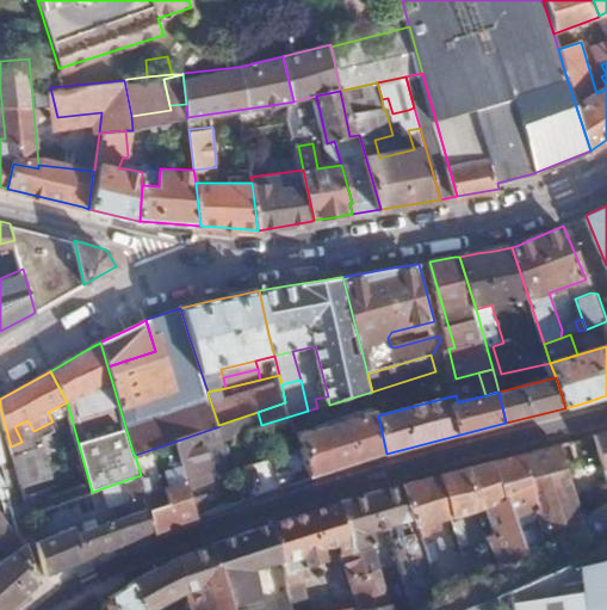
[(329,405),(328,396),(315,399),(317,408),(329,405)]
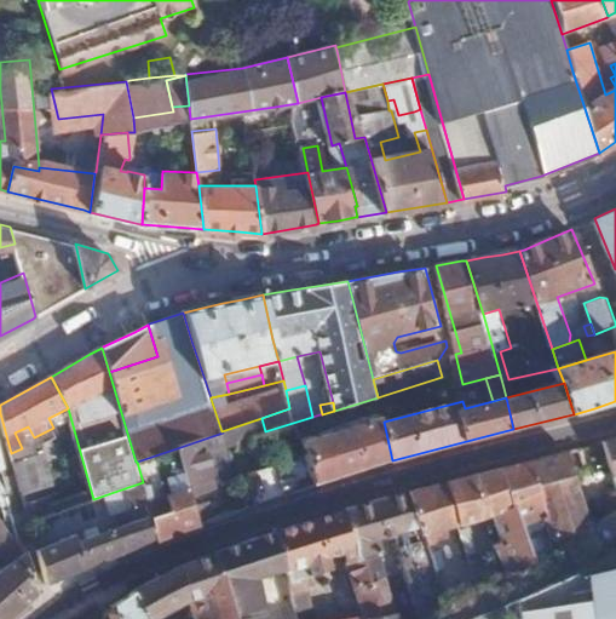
[(384,422),(383,416),(304,441),(314,471),(316,480),(317,485),(358,471),(390,460),(392,460),(384,422)]
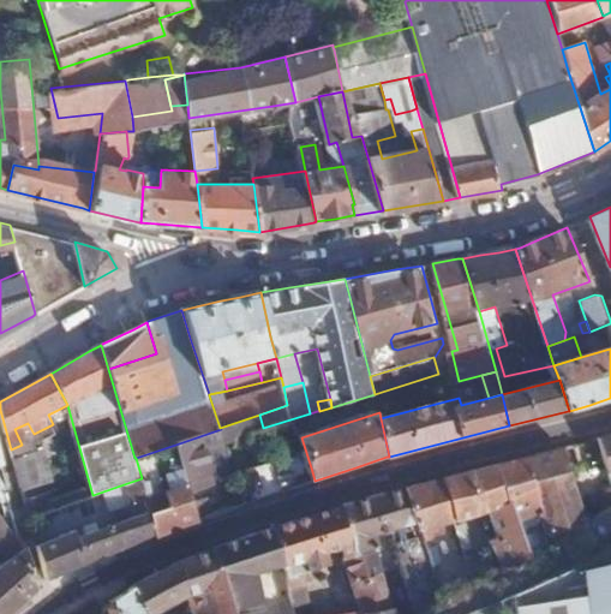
[(221,429),(179,443),(190,484),(191,486),(215,478),(207,448),(226,442),(221,429)]
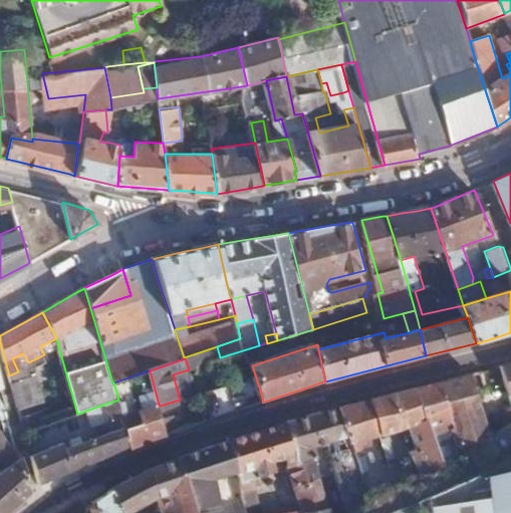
[(510,363),(501,366),(510,392),(510,363)]
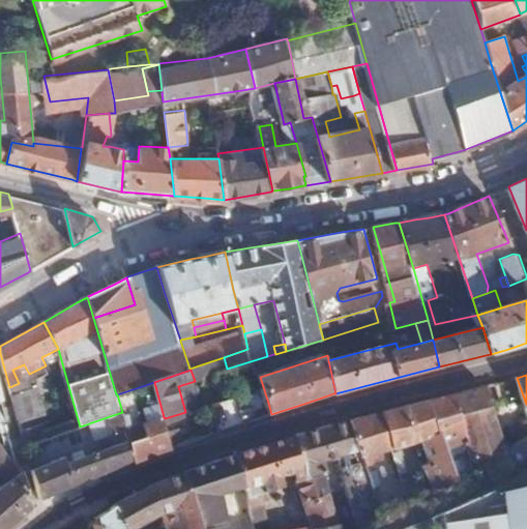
[(481,388),(452,395),(472,441),(473,441),(479,462),(480,462),(506,449),(488,386),(481,388)]
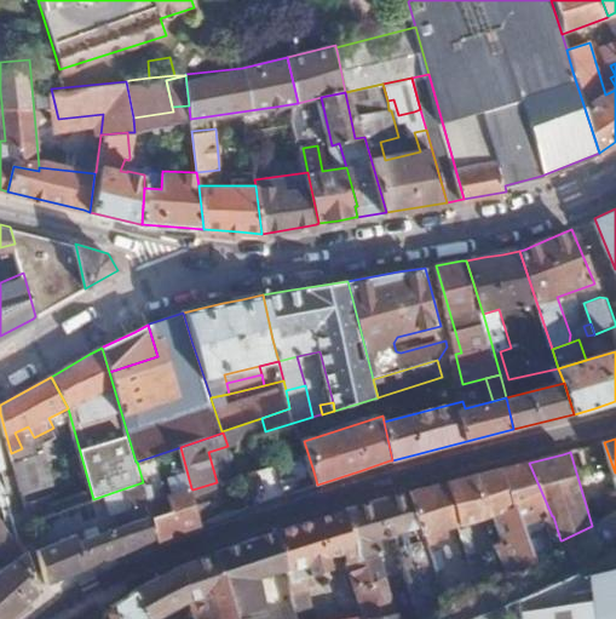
[(251,475),(260,473),(255,457),(247,459),(251,475)]
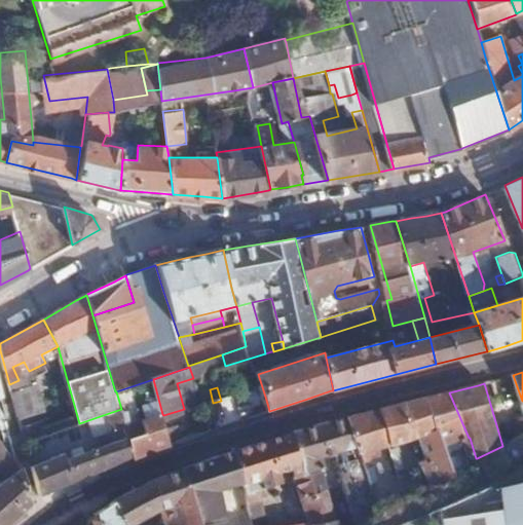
[(449,392),(425,398),(446,447),(469,438),(449,392)]
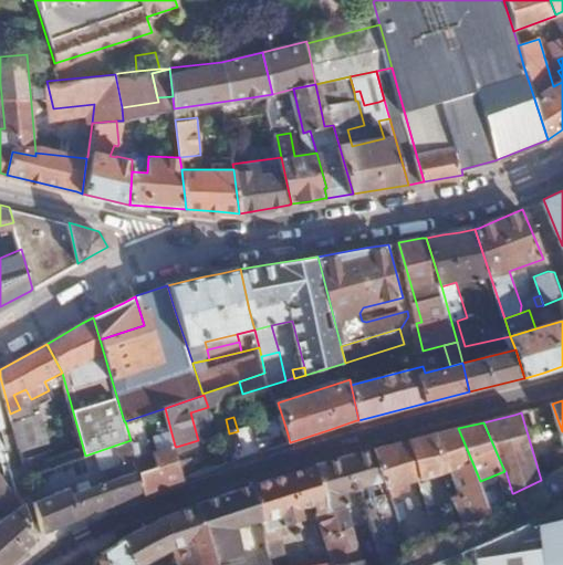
[(458,428),(407,440),(418,479),(419,480),(442,472),(444,474),(452,471),(462,494),(455,498),(471,529),(493,521),(480,481),(458,428)]
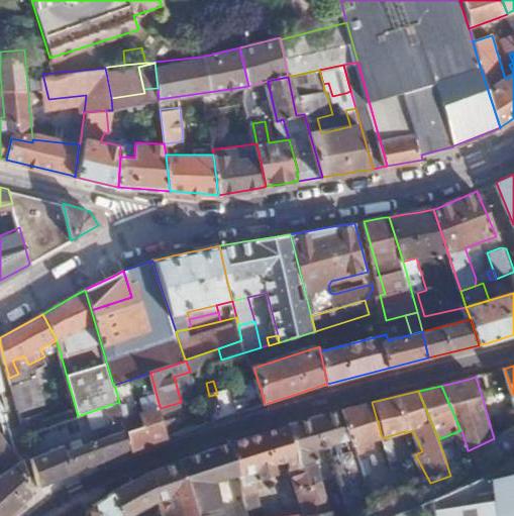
[(217,421),(226,418),(222,404),(220,393),(217,394),(209,396),(217,421)]
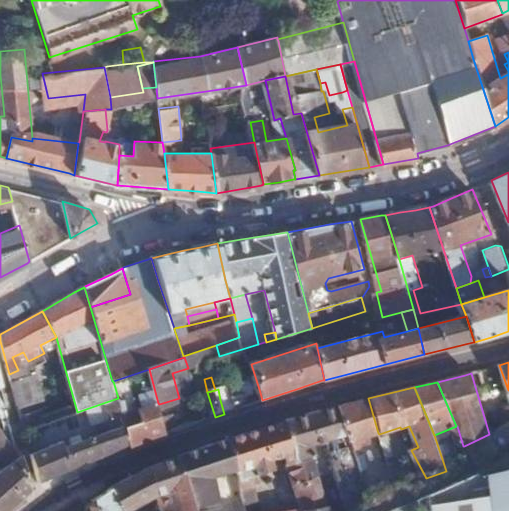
[(118,398),(106,402),(111,419),(104,420),(106,424),(107,427),(112,425),(114,431),(126,427),(122,413),(118,398)]
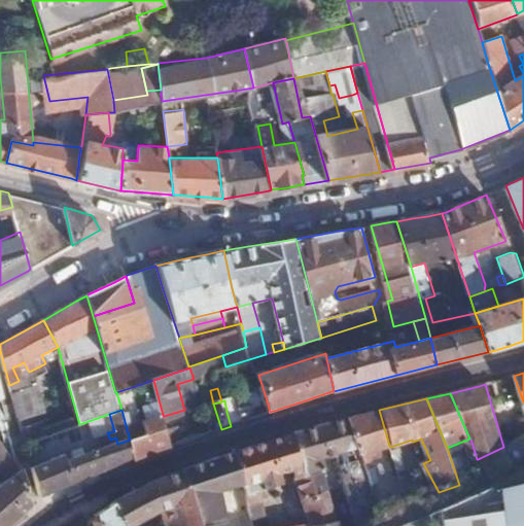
[(379,410),(348,418),(365,466),(381,461),(378,452),(390,447),(389,446),(379,410)]
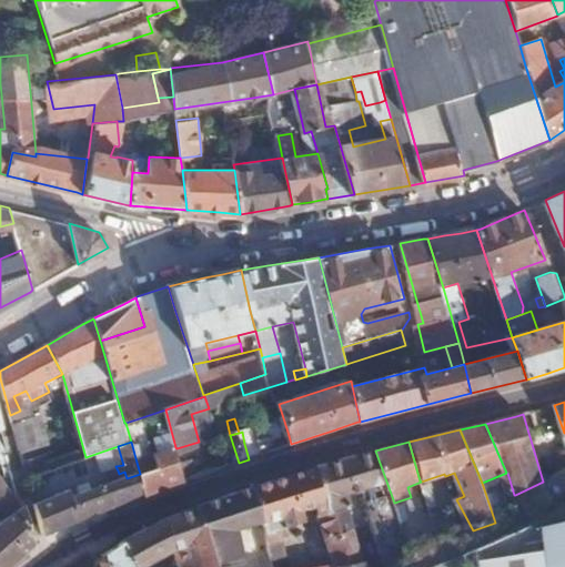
[(118,446),(86,457),(82,458),(87,476),(118,471),(115,466),(123,465),(118,446)]
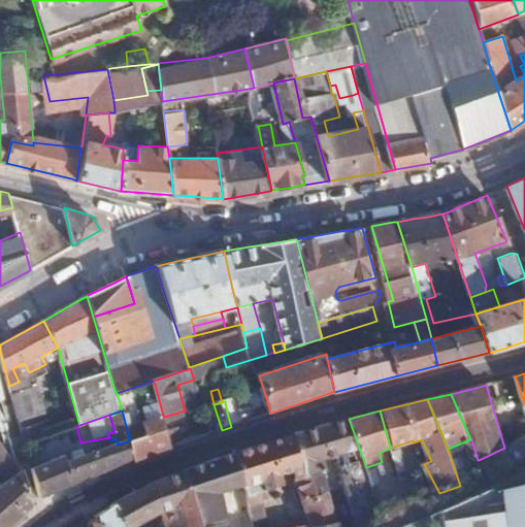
[(172,448),(164,417),(163,416),(126,426),(130,440),(137,460),(154,455),(172,448)]
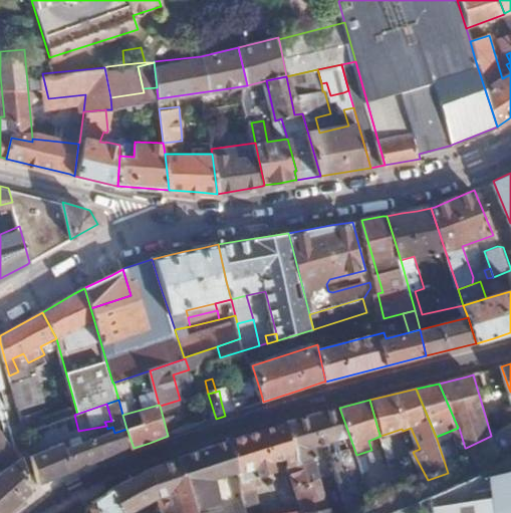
[(0,512),(9,512),(33,492),(28,477),(13,424),(9,411),(6,412),(2,408),(0,409),(0,512)]
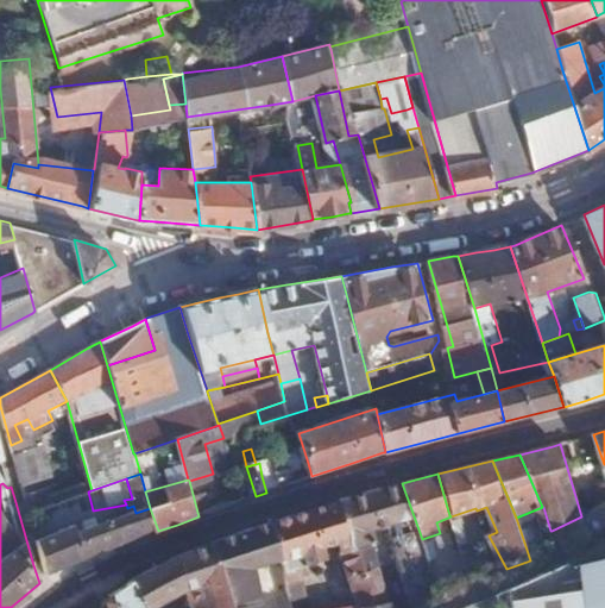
[(344,499),(340,501),(358,549),(373,544),(376,544),(371,530),(383,526),(404,571),(421,607),(424,607),(442,591),(434,571),(422,539),(402,483),(344,499)]
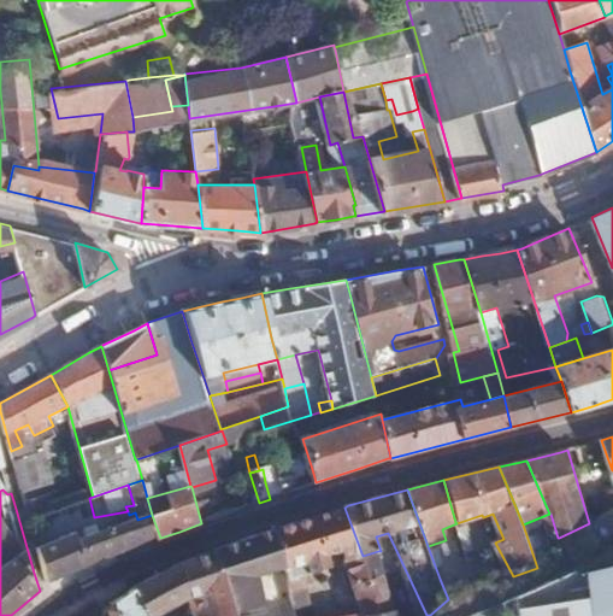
[(293,523),(273,531),(284,567),(287,567),(294,588),(310,585),(306,575),(332,567),(328,552),(343,547),(370,615),(364,615),(400,615),(396,602),(378,551),(363,556),(345,508),(293,523)]
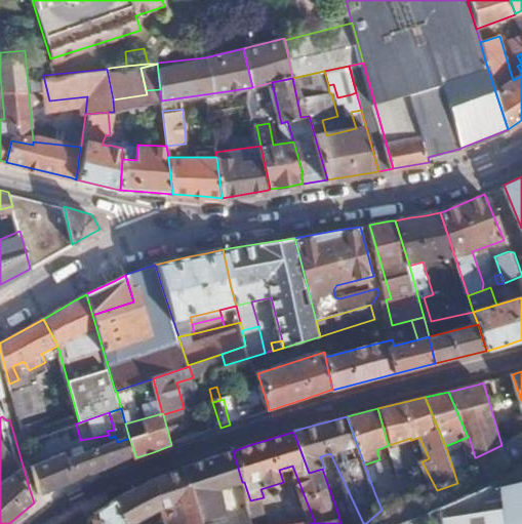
[(73,451),(33,465),(42,494),(134,458),(136,457),(129,438),(117,442),(75,457),(73,451)]
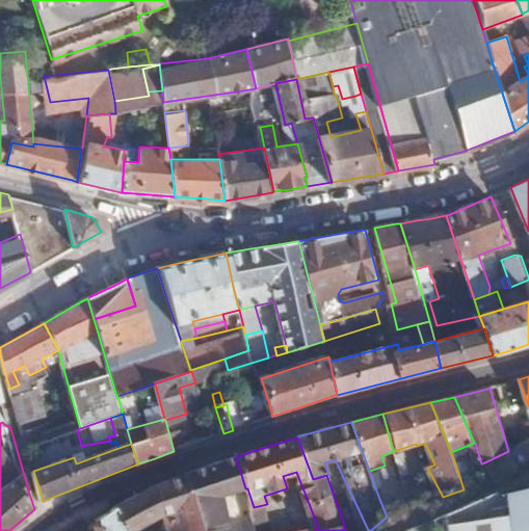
[(197,513),(204,530),(232,530),(232,526),(223,496),(245,488),(236,457),(185,475),(197,513)]
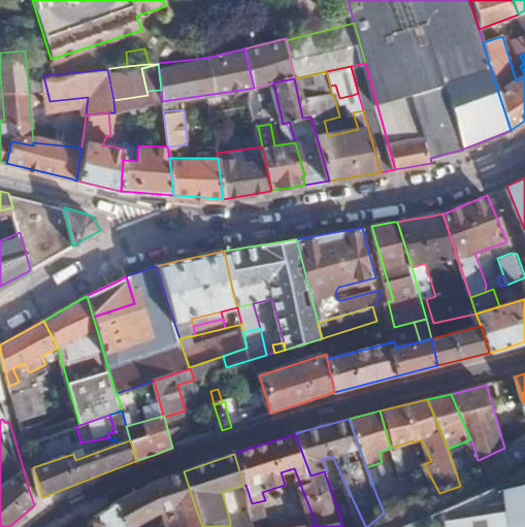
[(483,473),(480,464),(471,467),(474,476),(483,473)]
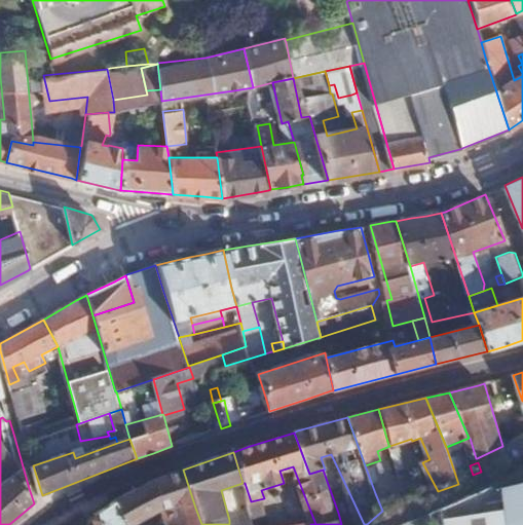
[(153,481),(151,482),(151,485),(153,485),(169,524),(201,524),(195,508),(183,470),(165,476),(153,481)]
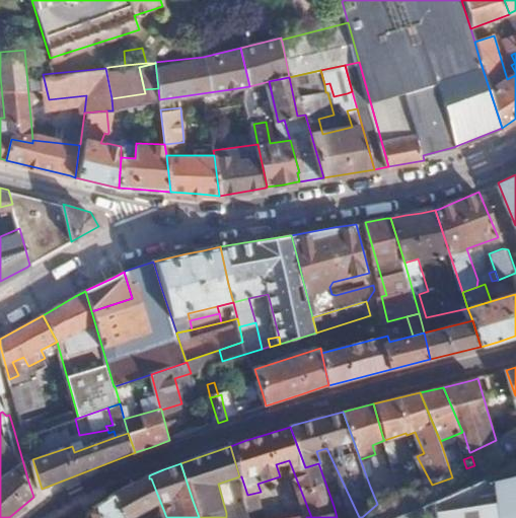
[(515,475),(491,482),(494,504),(438,512),(438,517),(515,517),(515,475)]
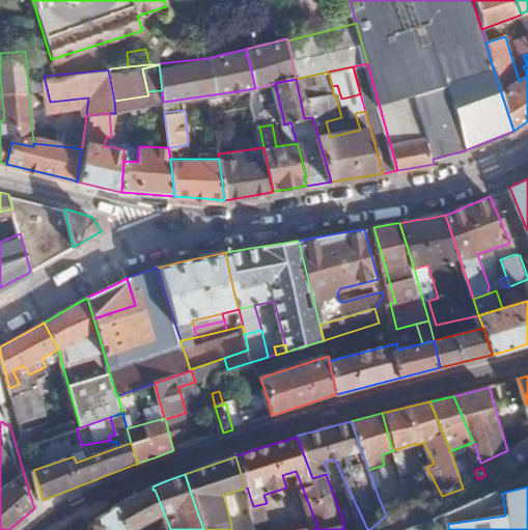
[(100,520),(104,529),(134,529),(150,521),(149,518),(146,519),(139,498),(142,497),(141,493),(116,505),(104,515),(100,520)]
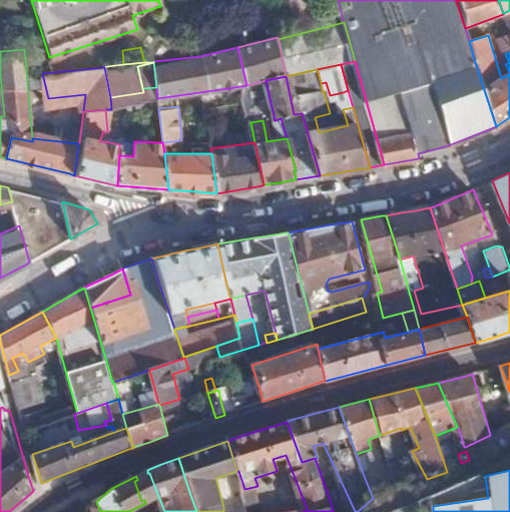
[(266,511),(258,486),(244,489),(246,495),(251,508),(251,511),(266,511)]
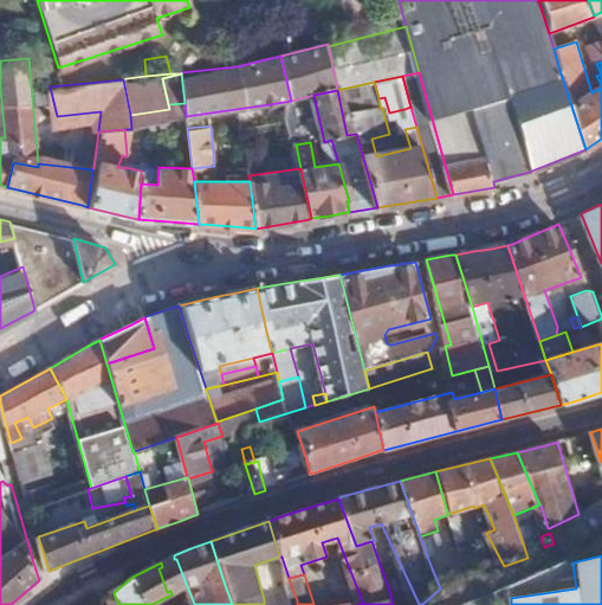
[(297,600),(291,585),(285,587),(290,603),(297,600)]
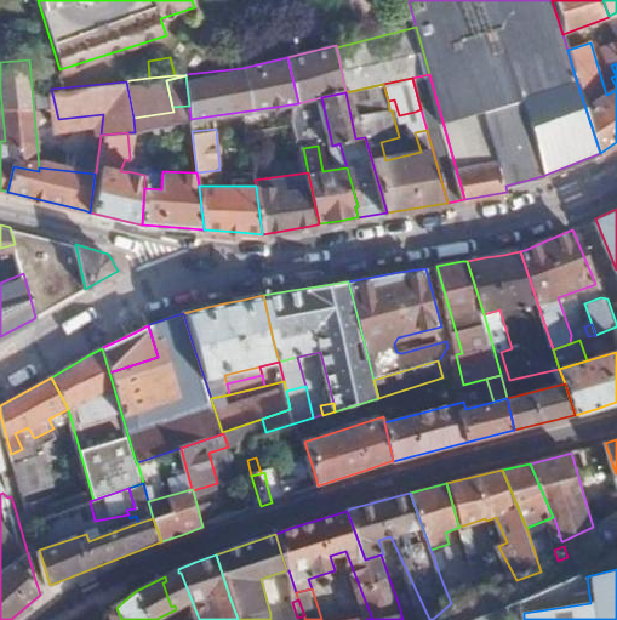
[(121,619),(116,608),(112,612),(114,619),(121,619)]
